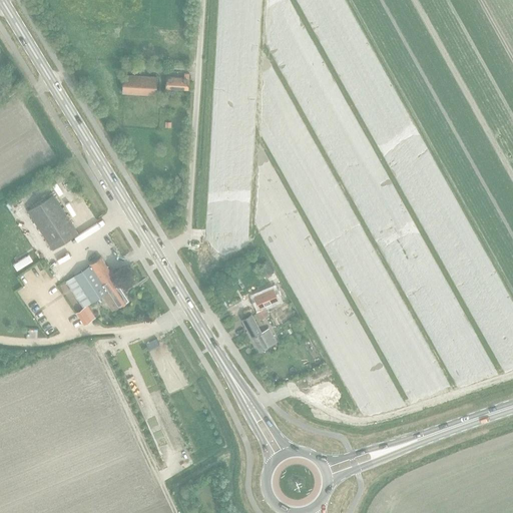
[(155,94),(156,75),(123,73),(122,92),(155,94)]
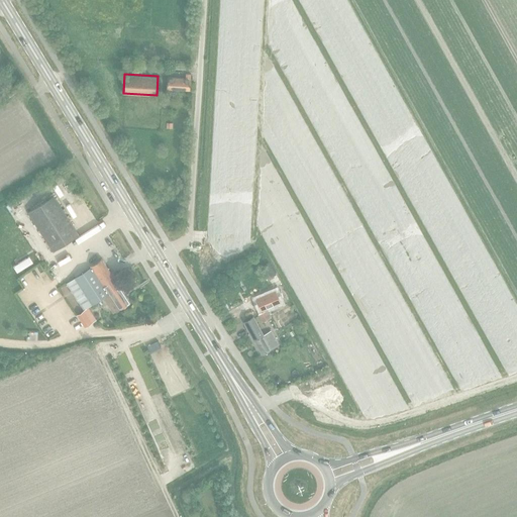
[(167,88),(189,89),(190,74),(186,74),(185,78),(168,77),(167,88)]
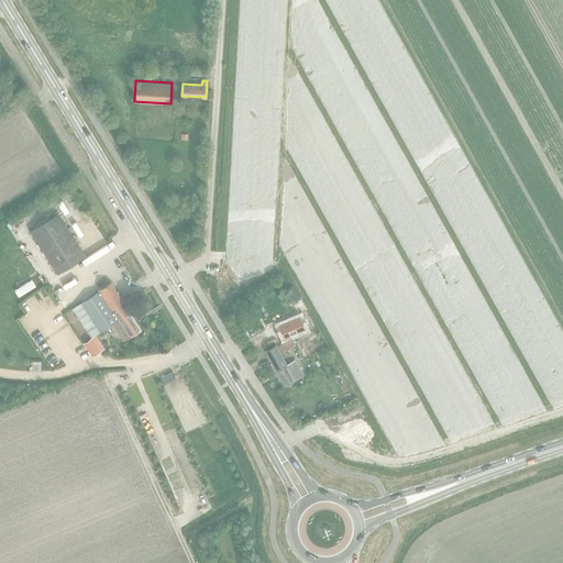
[(58,273),(86,255),(58,213),(31,231),(58,273)]
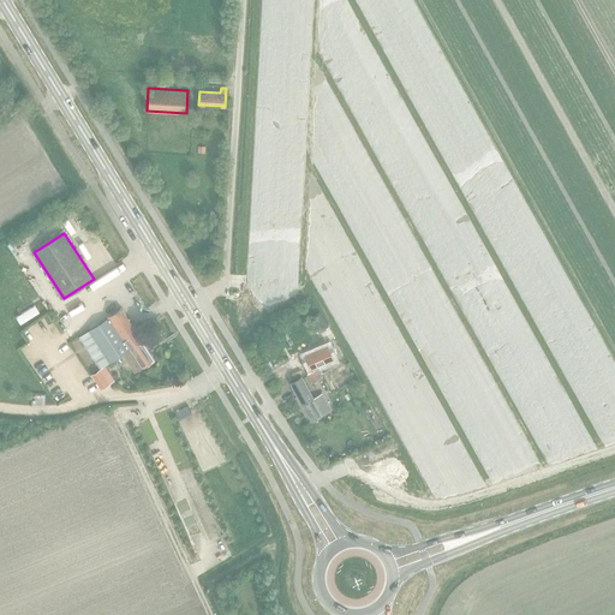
[(121,308),(115,311),(108,316),(108,317),(78,336),(100,369),(123,353),(130,365),(132,364),(137,371),(143,366),(143,368),(155,359),(121,308)]
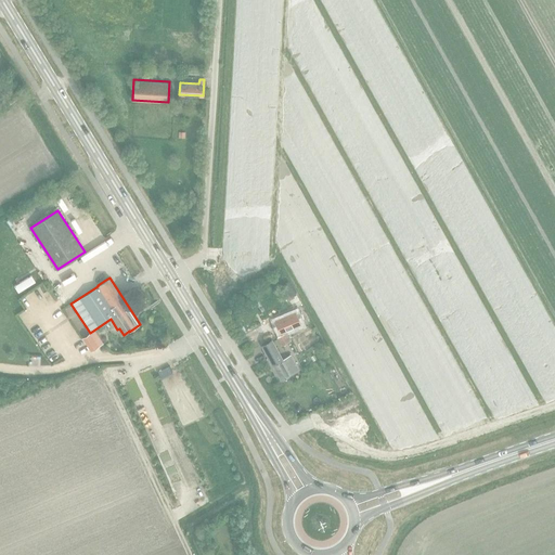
[(302,323),(297,311),(278,320),(282,332),(302,323)]
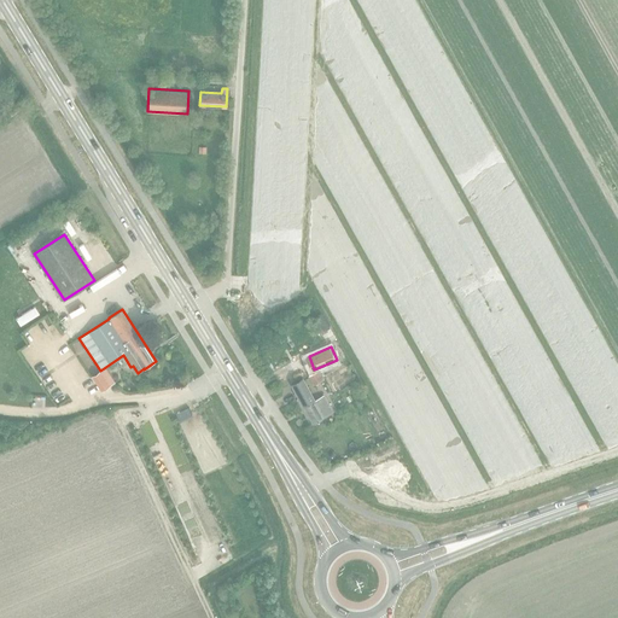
[(100,371),(92,377),(101,390),(109,385),(100,371)]
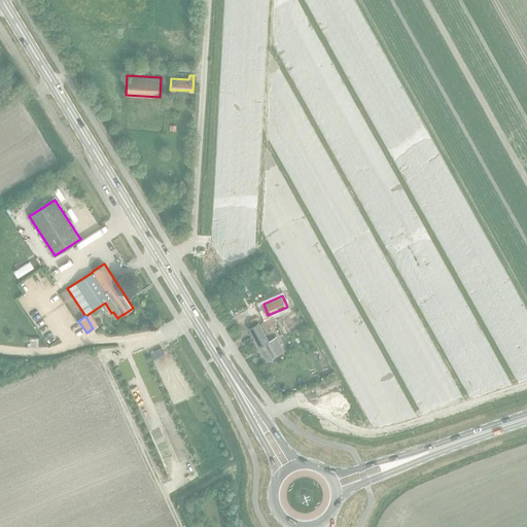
[(275,324),(271,316),(262,320),(267,328),(275,324)]
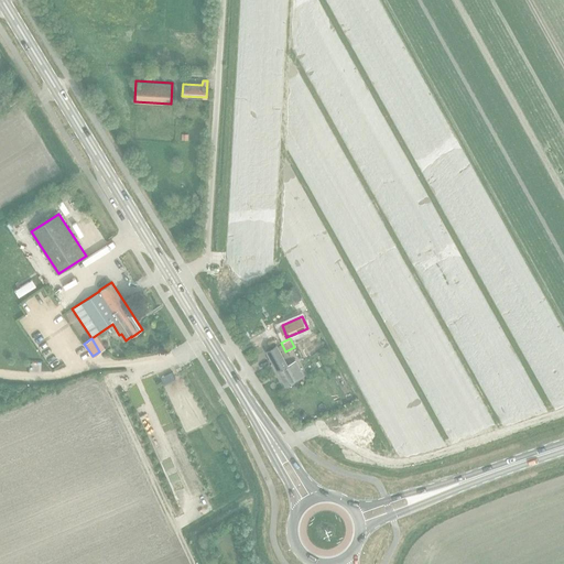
[(275,345),(264,350),(284,386),(303,376),(296,362),(288,367),(275,345)]
